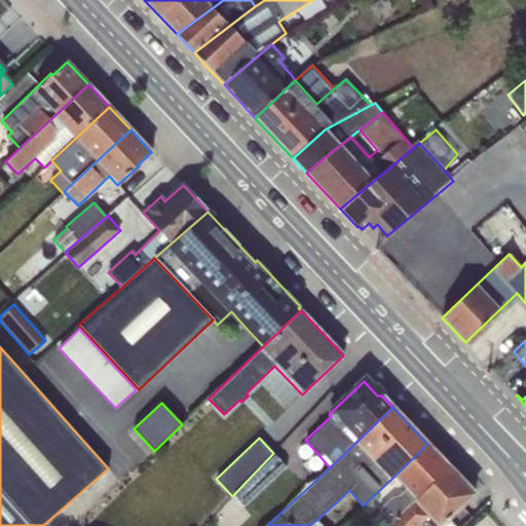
[(427,444),(393,477),(405,489),(397,497),(390,497),(367,521),(372,525),(385,525),(449,466),(427,444)]
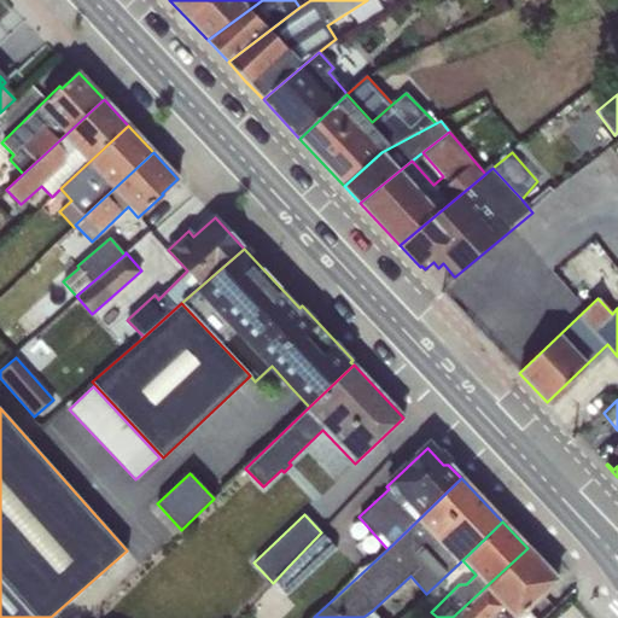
[(289,566),(273,583),(285,595),(334,547),(321,532),(289,566)]
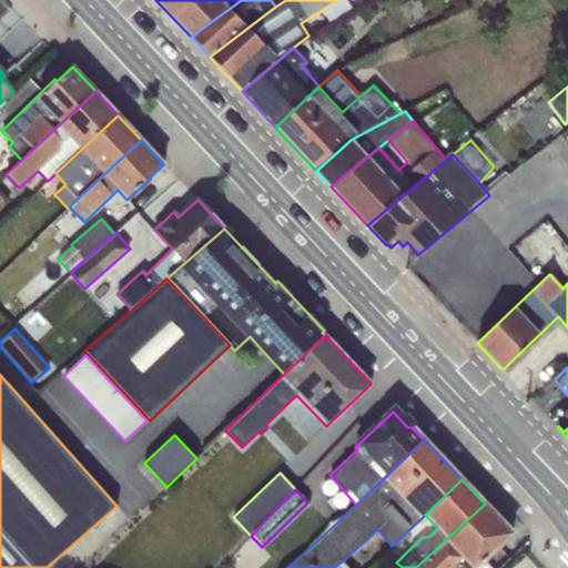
[(485,504),(416,567),(450,567),(462,558),(469,567),(474,567),(511,533),(485,504)]
